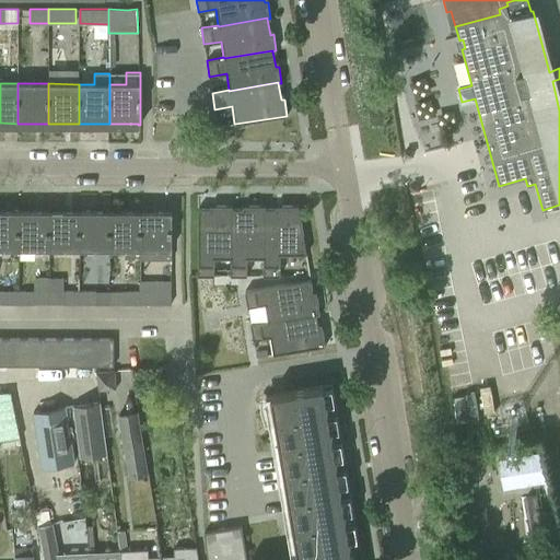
[(265,258),(265,209),(265,206),(248,205),(248,209),(242,209),(232,209),(232,258),(230,258),(230,276),(247,276),(247,258),(264,258),(265,258)]
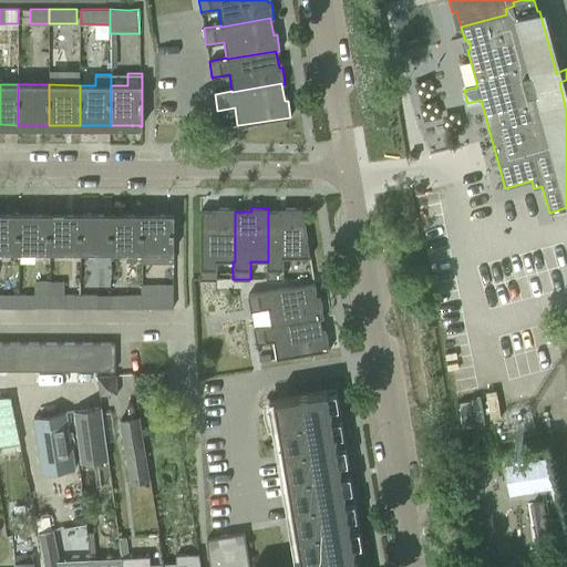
[(235,261),(235,212),(235,208),(218,208),(218,212),(212,212),(200,212),(200,240),(200,279),(217,279),(217,261),(233,261),(235,261)]
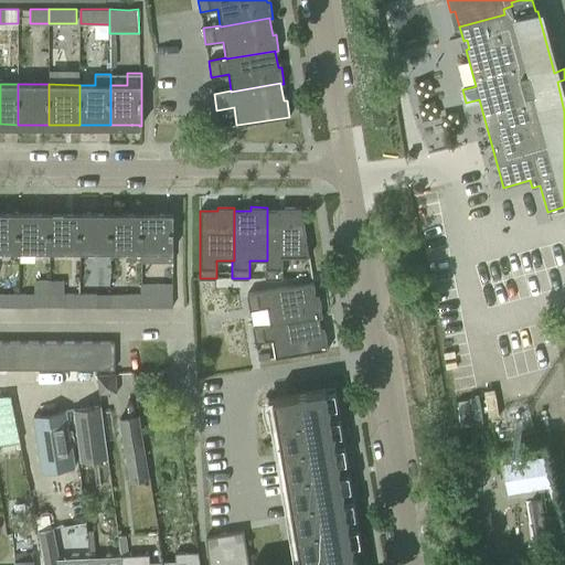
[(309,256),(301,208),(284,208),(284,211),(267,211),(267,260),(266,260),(266,278),(283,278),(283,256),(308,256),(309,256)]
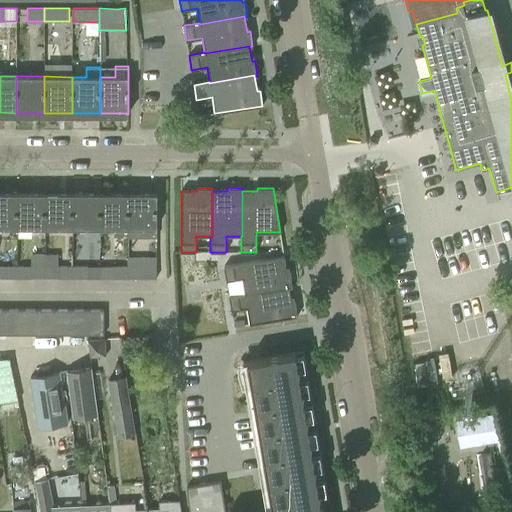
[(0,194),(0,225),(16,226),(16,194),(0,194)]
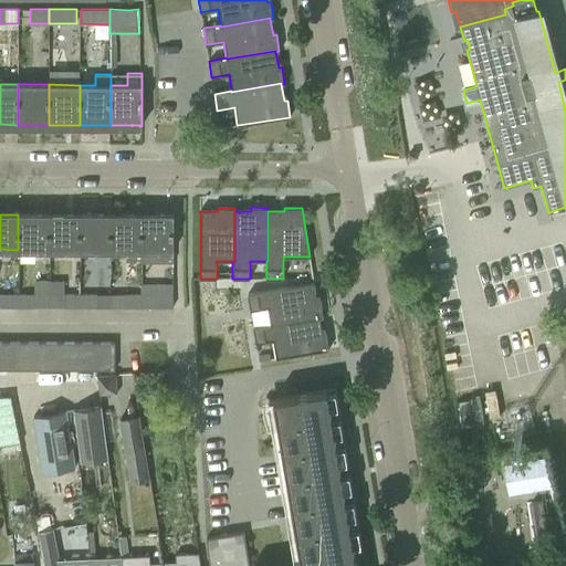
[(18,215),(18,250),(20,250),(50,250),(50,216),(18,215)]
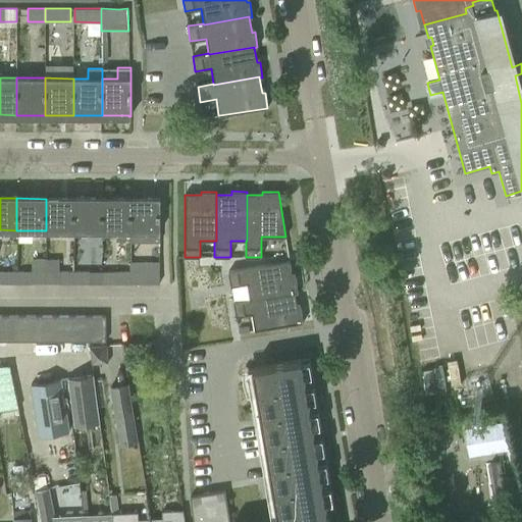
[(159,241),(159,198),(158,198),(158,199),(131,199),(131,230),(131,241),(159,241)]
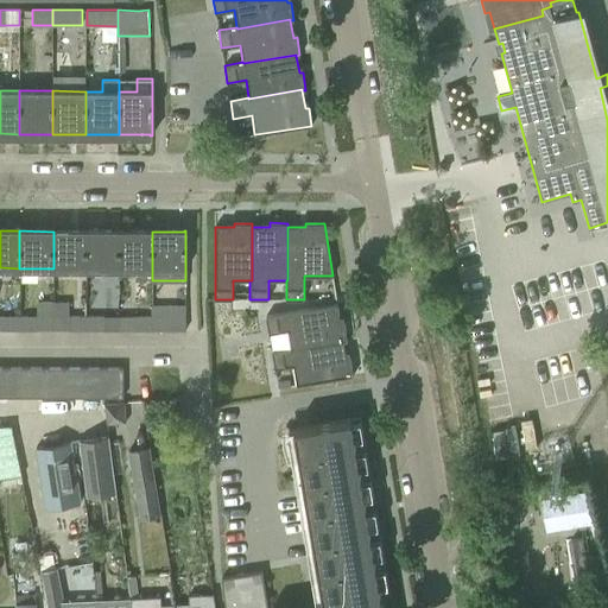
[(86,268),(86,232),(54,232),(54,268),(86,268)]
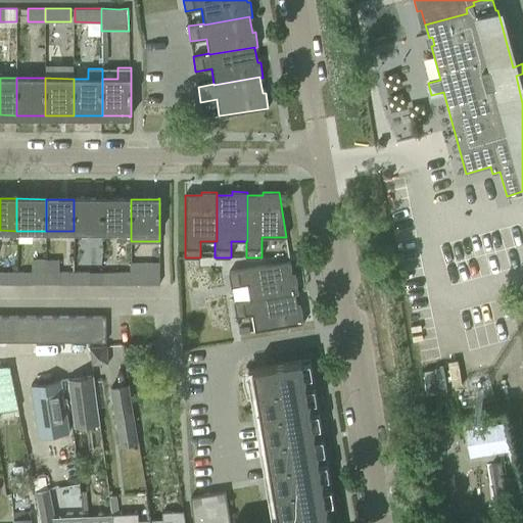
[(102,231),(102,199),(74,199),(74,231),(102,231)]
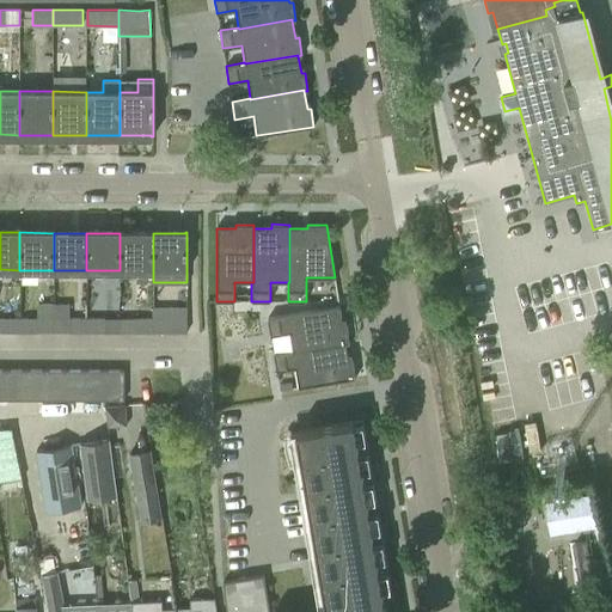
[(153,270),(153,233),(120,233),(120,270),(153,270)]
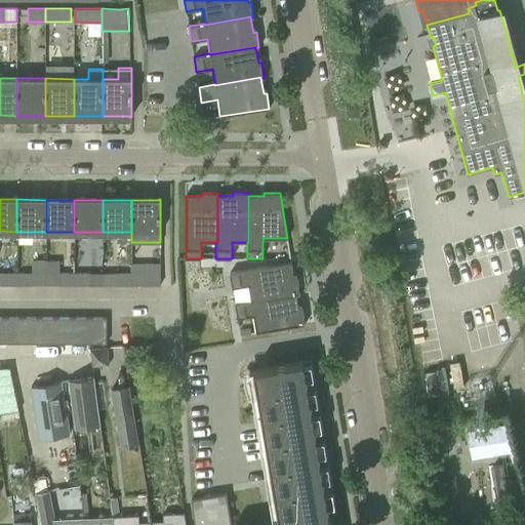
[(131,284),(131,264),(131,260),(117,260),(117,284),(131,284)]
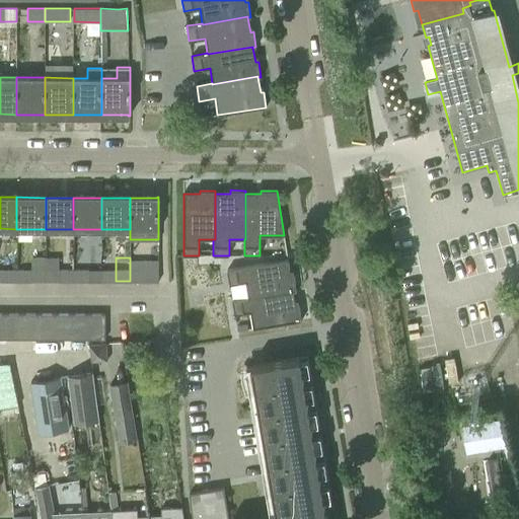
[(294,276),(291,276),(290,270),(288,260),(227,270),(229,284),(245,282),(247,297),(247,298),(293,290),(293,291),(296,291),(294,276)]
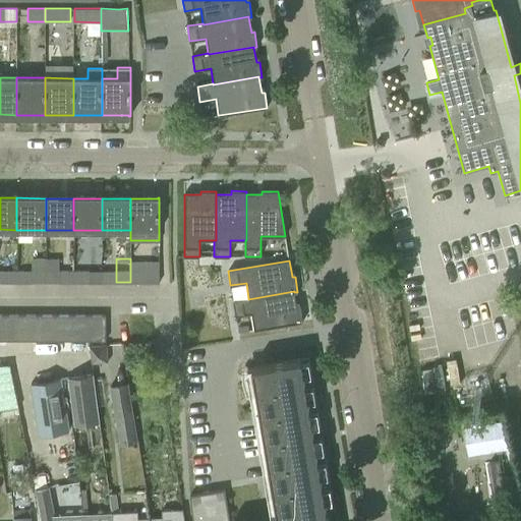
[(159,282),(159,262),(130,262),(130,282),(159,282)]
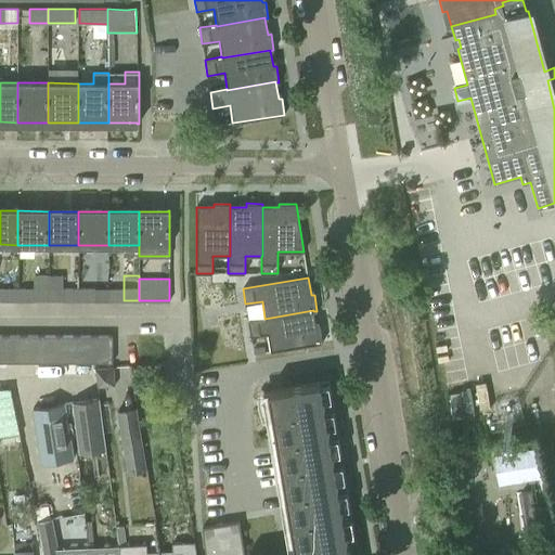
[(0,299),(20,300),(20,287),(0,287),(0,299)]
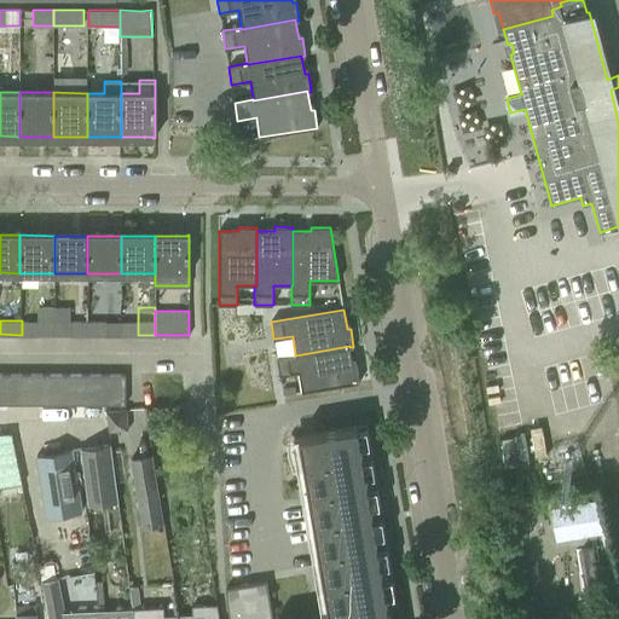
[(39,335),(39,320),(22,320),(22,335),(39,335)]
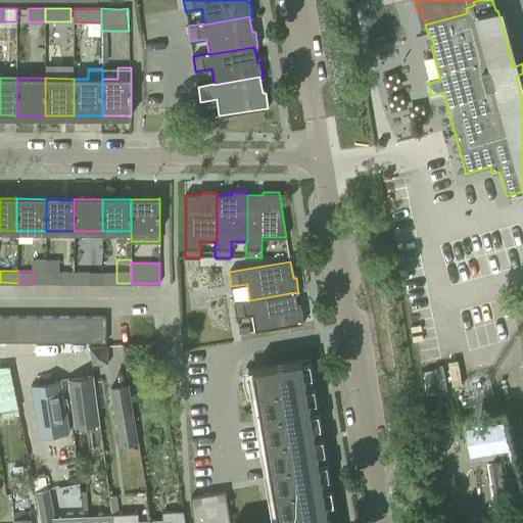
[(74,283),(74,271),(58,271),(59,283),(74,283)]
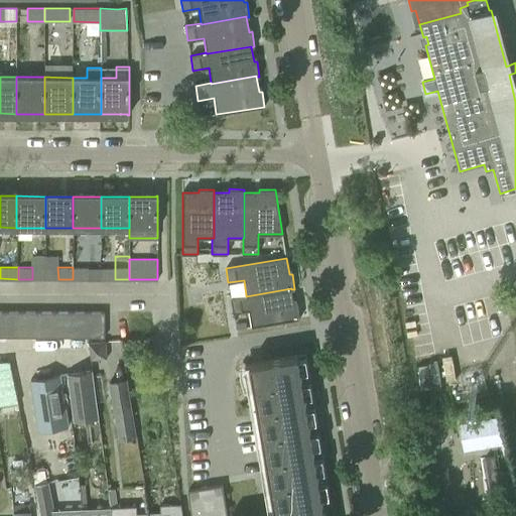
[(89,279),(89,267),(73,267),(73,279),(89,279)]
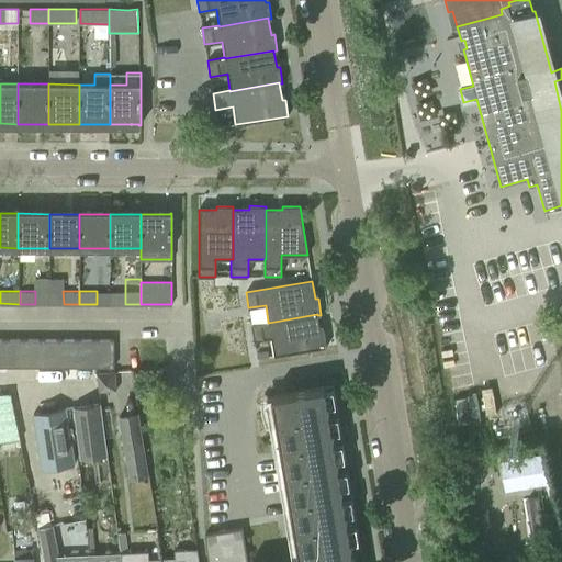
[(319,326),(317,315),(317,314),(268,323),(268,322),(251,324),(254,340),(271,338),(273,355),(273,356),(326,347),(324,330),(323,330),(319,332),(319,326)]
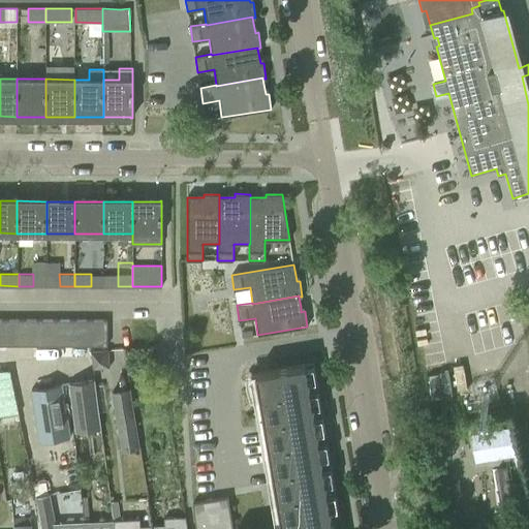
[(22,345),(22,319),(5,319),(5,345),(22,345)]
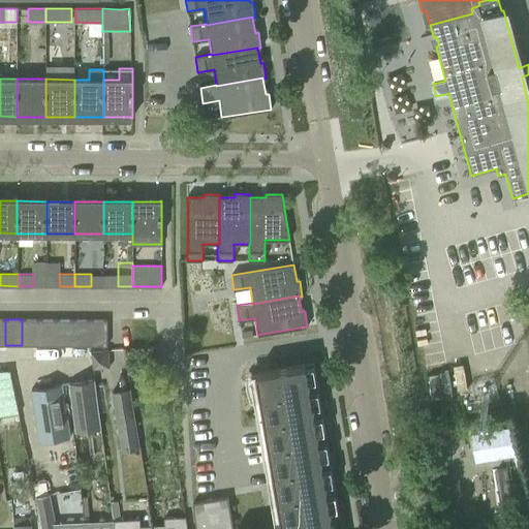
[(39,345),(39,319),(22,319),(22,345),(39,345)]
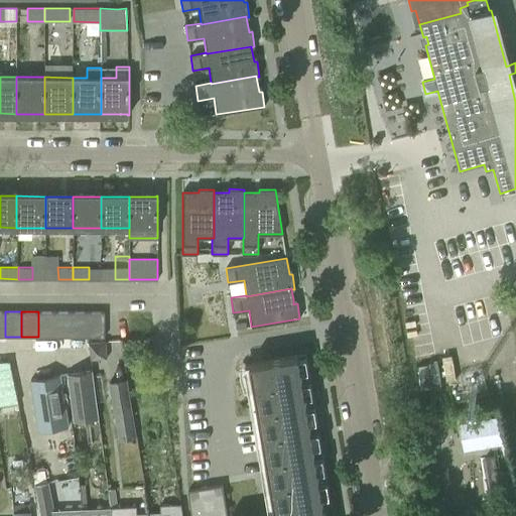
[(54,337),(54,311),(38,311),(38,337),(54,337)]
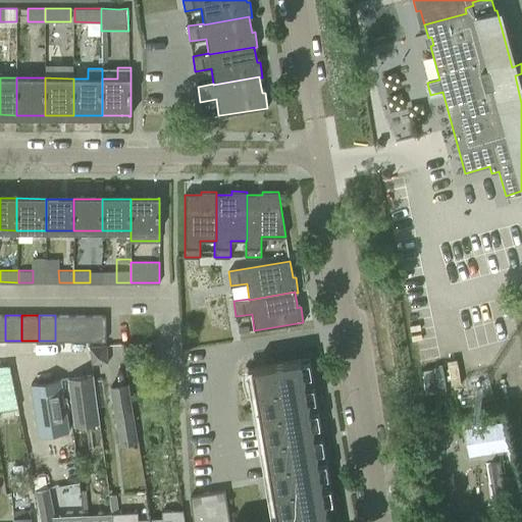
[(72,341),(72,315),(55,315),(55,341),(72,341)]
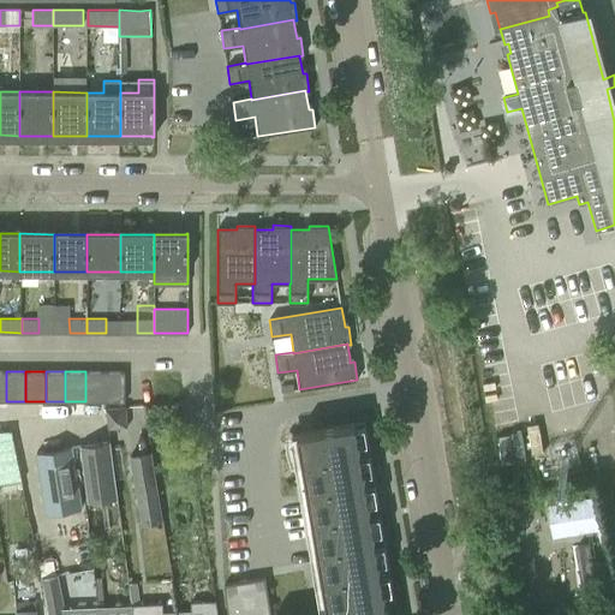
[(105,401),(105,371),(85,371),(85,401),(105,401)]
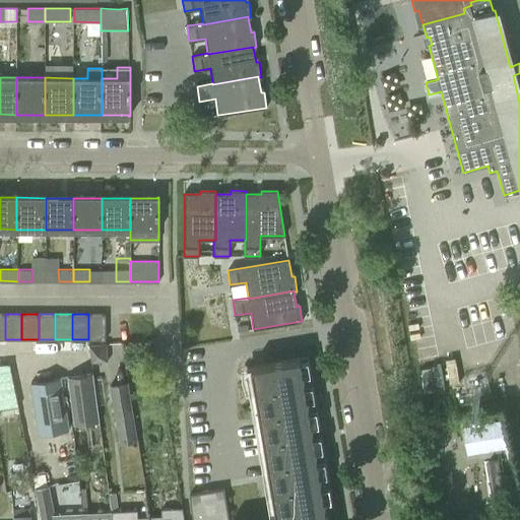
[(106,339),(106,314),(88,314),(88,339),(106,339)]
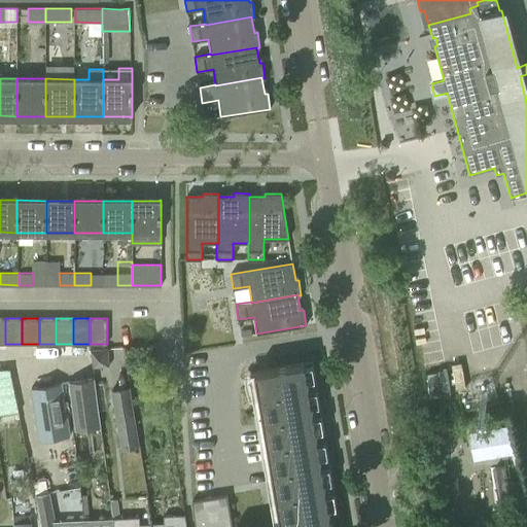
[(108,365),(108,348),(90,349),(93,366),(108,365)]
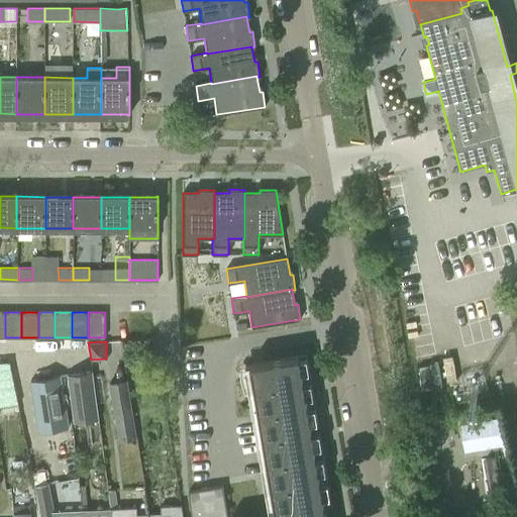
[(299,357),(298,356),(249,365),(275,511),(275,515),(262,516),(227,516),(222,486),(210,488),(189,491),(188,491),(189,503),(201,501),(204,516),(324,516),(324,510),(323,508),(299,357)]
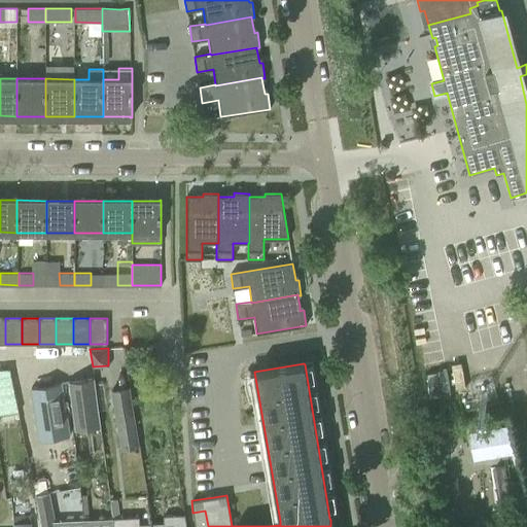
[(101,427),(95,378),(69,382),(76,430),(101,427)]
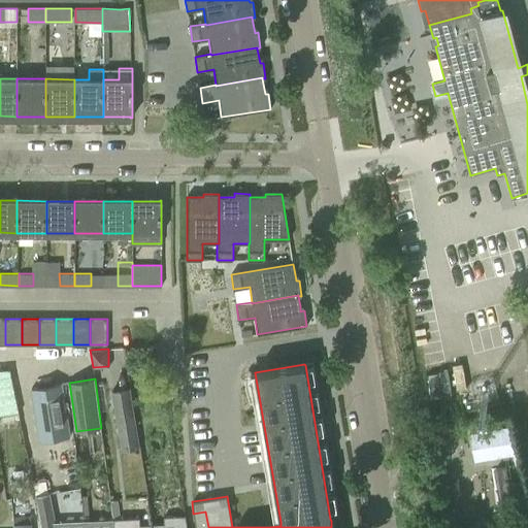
[(69,435),(61,383),(31,387),(40,440),(69,435)]
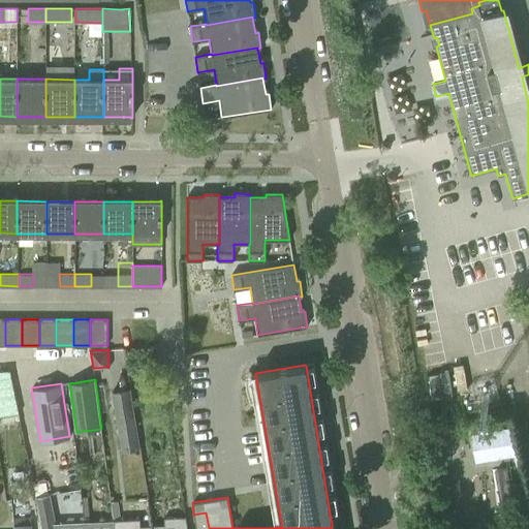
[(139,446),(133,410),(130,386),(111,390),(121,449),(139,446)]
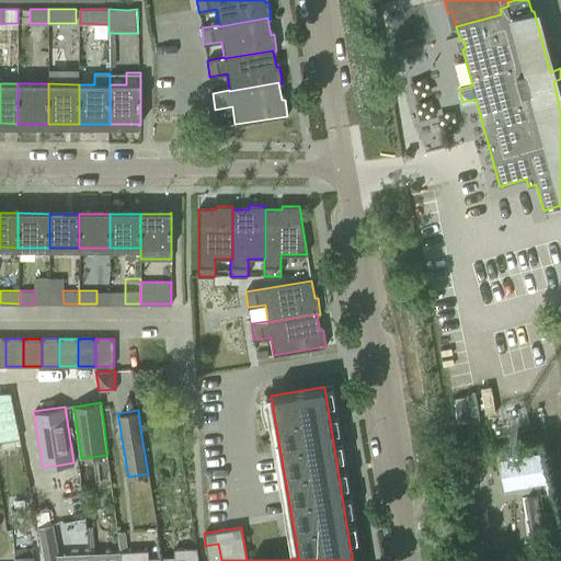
[(0,423),(3,439),(16,437),(12,414),(0,415),(0,423)]
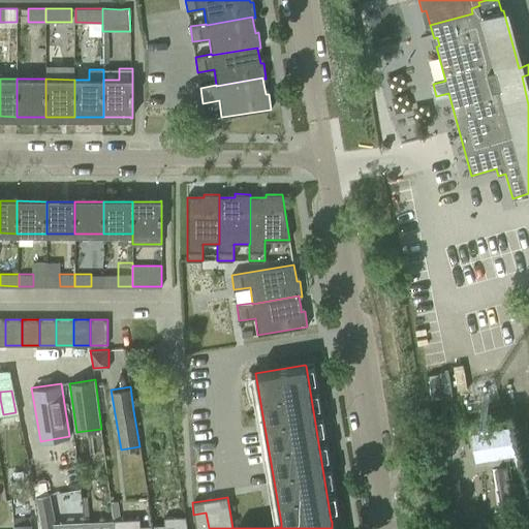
[(484,460),(457,466),(471,528),(498,522),(484,460)]
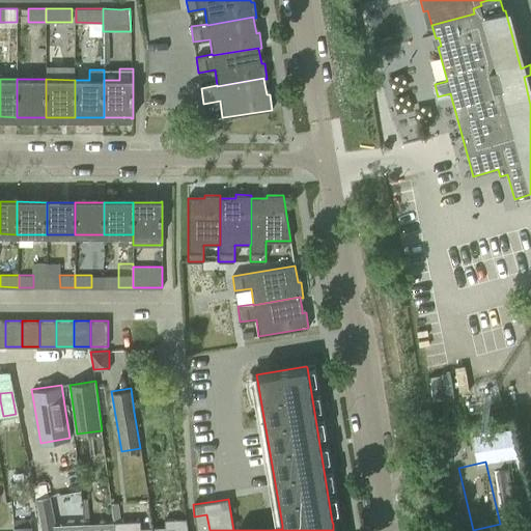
[(54,530),(57,530),(50,496),(36,499),(43,530),(54,530)]
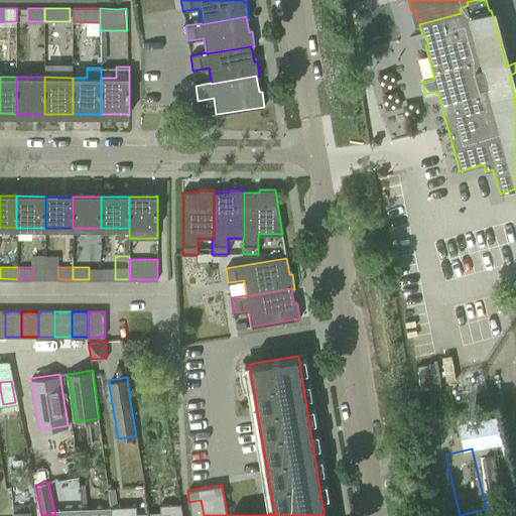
[(148,515),(148,512),(137,513),(137,506),(118,507),(115,488),(108,489),(111,507),(112,515),(148,515)]
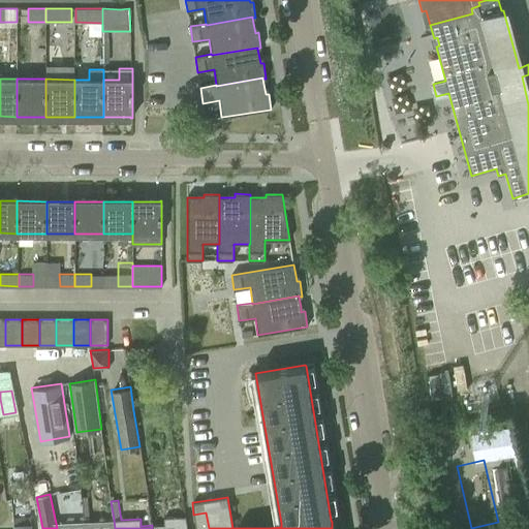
[(209,528),(206,512),(193,515),(195,528),(209,528)]
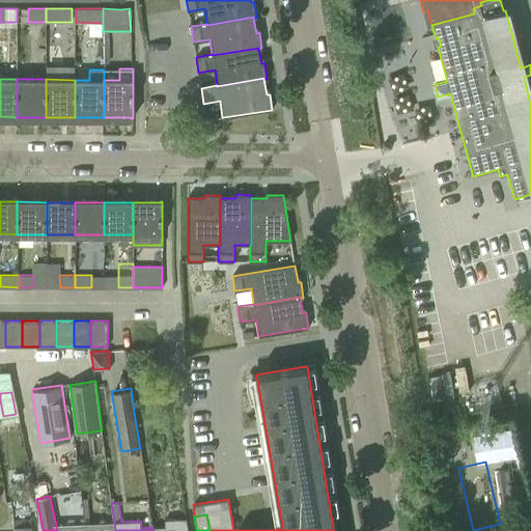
[(188,530),(186,518),(172,519),(165,520),(165,527),(152,527),(152,530),(188,530)]
